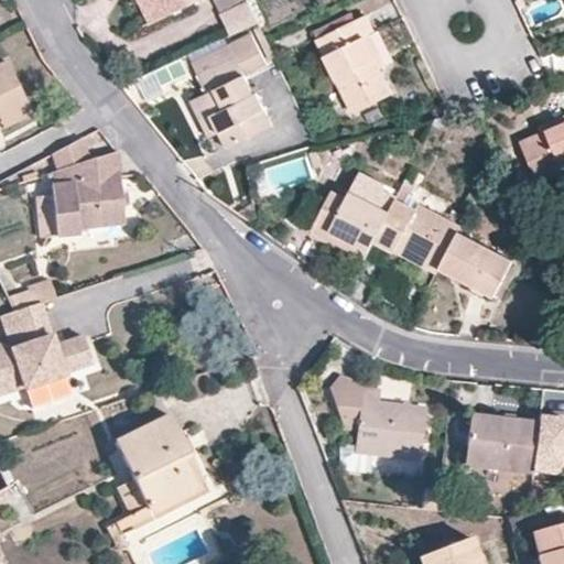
[(141,0),(152,23),(201,0),(141,0)]
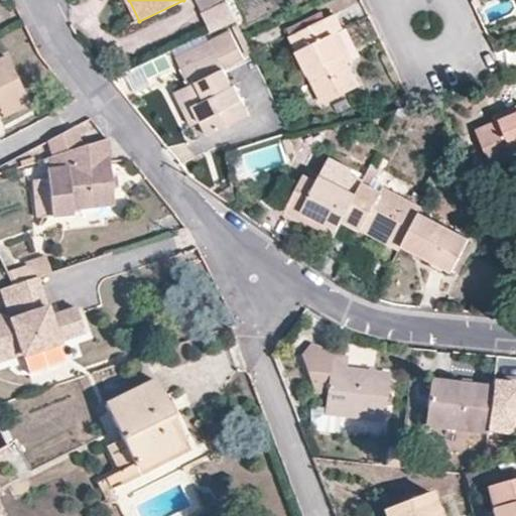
[(226,2),(203,12),(212,32),(235,22),(226,2)]
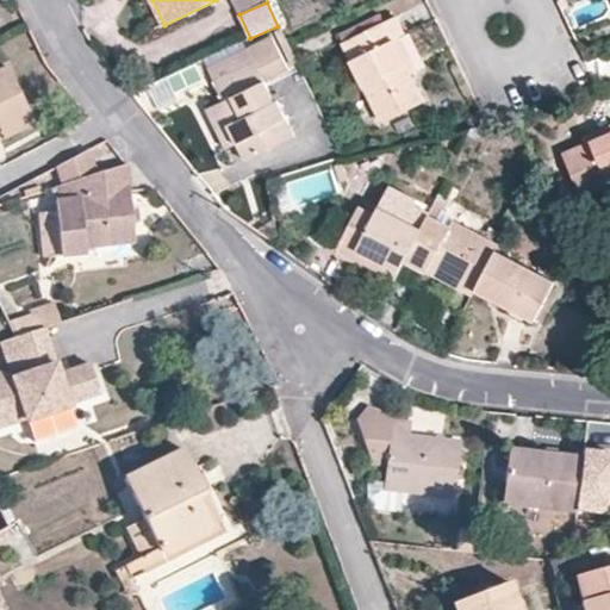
[(391,42),(399,39),(403,37),(393,17),(342,43),(380,123),(421,104),(408,76),(391,42)]
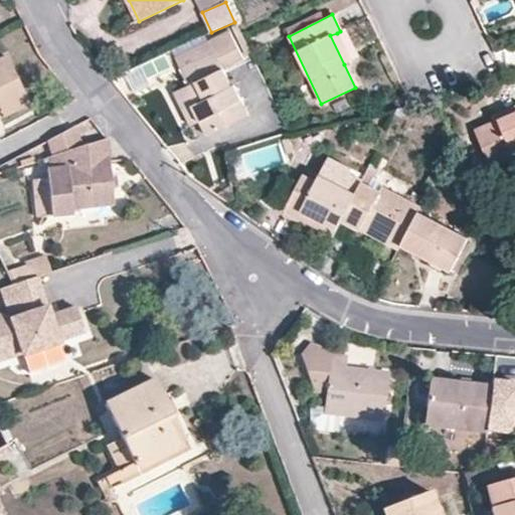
[(243,58),(228,30),(206,41),(212,51),(179,68),(187,88),(195,83),(202,101),(192,106),(199,121),(206,136),(248,115),(233,84),(231,86),(222,69),(243,58)]
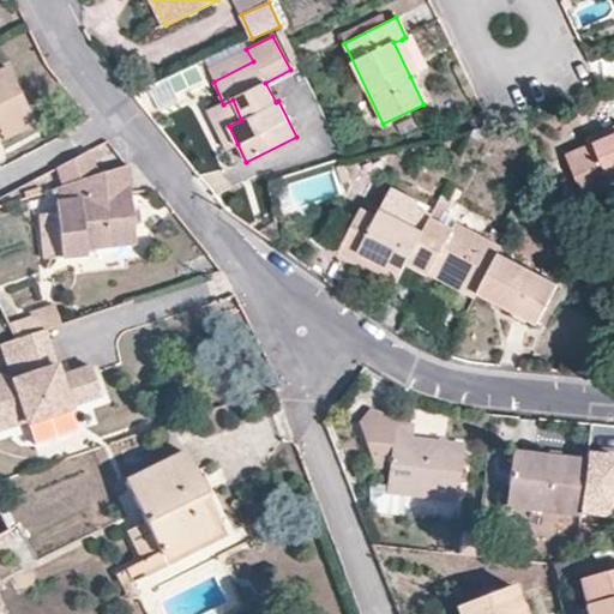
[(417,73),(402,40),(393,42),(410,77),(417,73)]
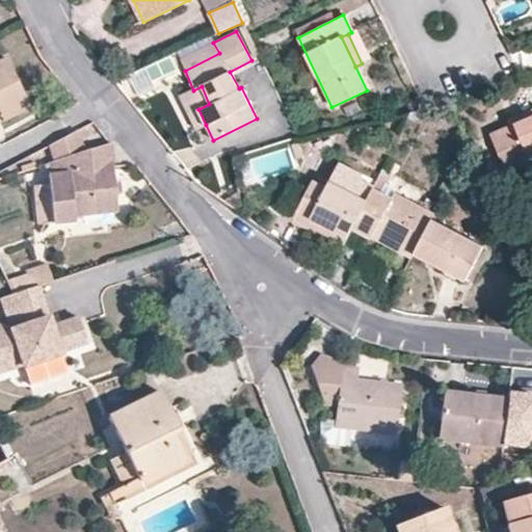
[(211,37),(177,53),(185,71),(219,53),(213,43),(211,37)]
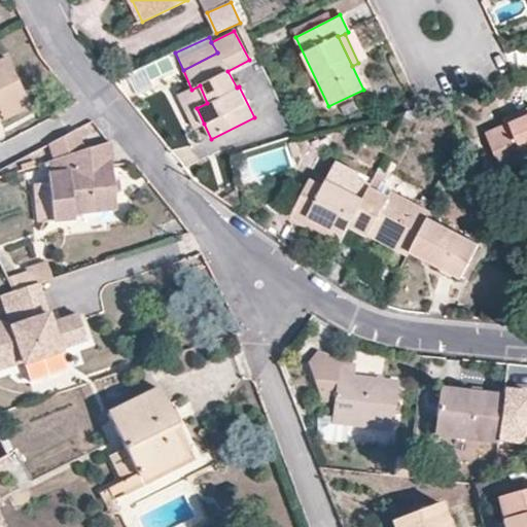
[(171,57),(129,76),(137,95),(155,86),(153,81),(177,70),(171,57)]
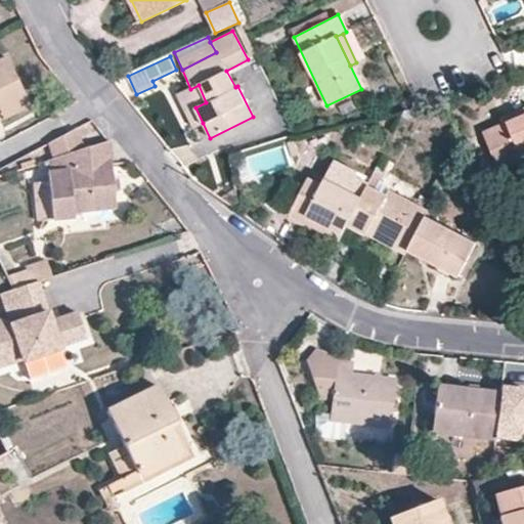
[(7,57),(0,60),(0,107),(26,97),(7,57)]
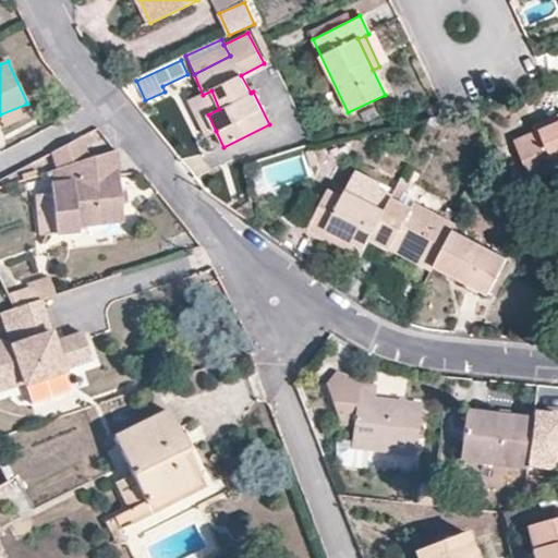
[(205,136),(216,131),(208,114),(219,109),(211,91),(203,95),(189,100),(205,136)]
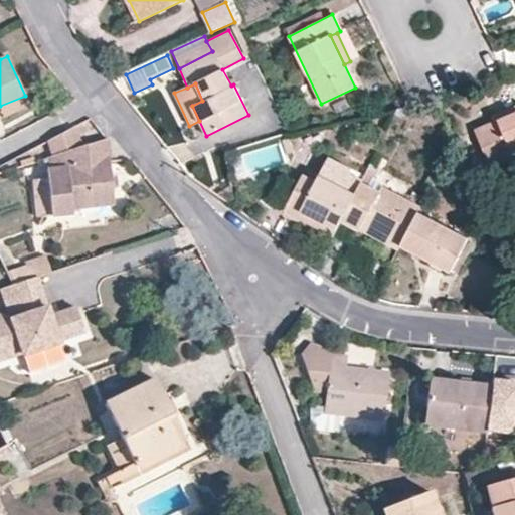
[(29,105),(25,96),(0,106),(0,112),(2,117),(29,105)]
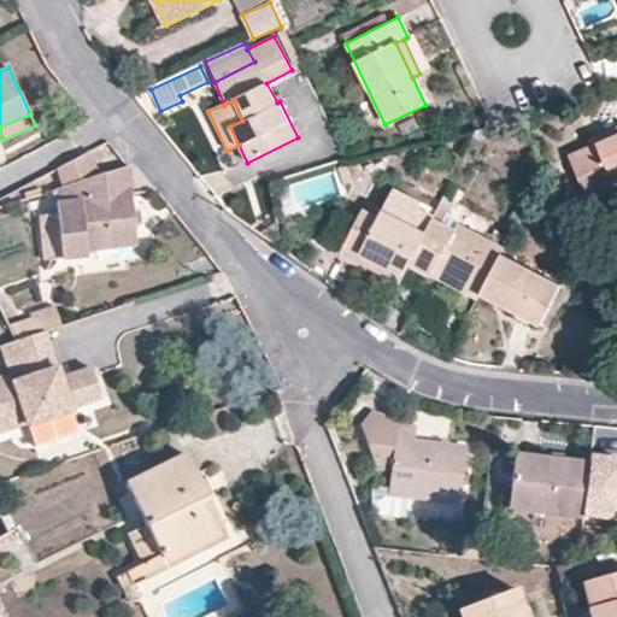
[(616,135),(569,157),(586,198),(616,183),(616,135)]
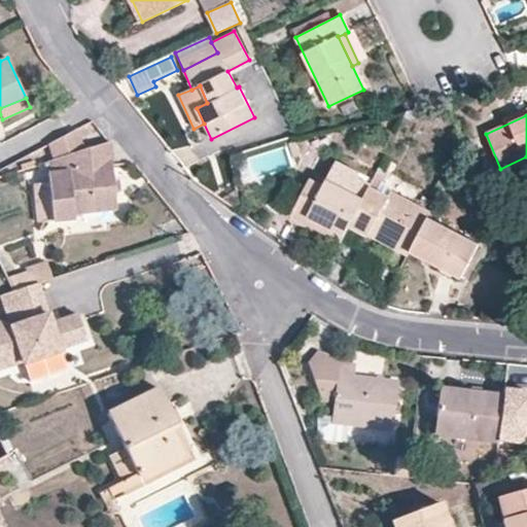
[(46,143),(54,160),(64,156),(81,150),(73,129),(46,143)]
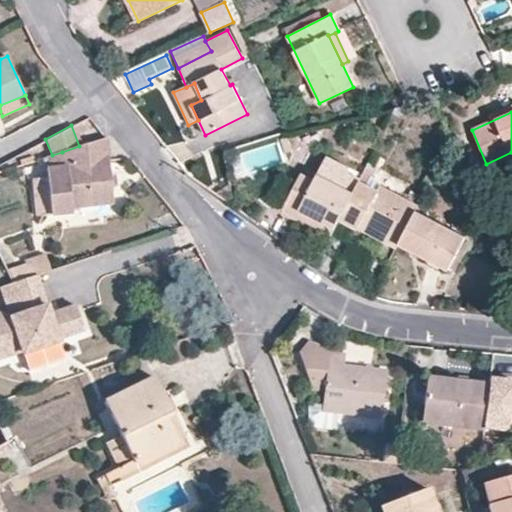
[(113,203),(105,139),(79,146),(62,152),(52,155),(46,157),(49,176),(68,175),(71,207),(113,203)]
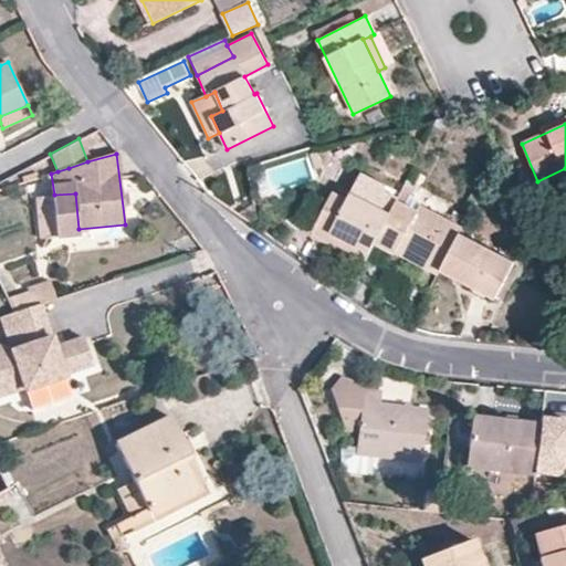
[(366,259),(375,241),(396,199),(400,191),(360,173),(346,200),(332,192),(315,224),(329,232),(348,241),(344,248),(366,259)]
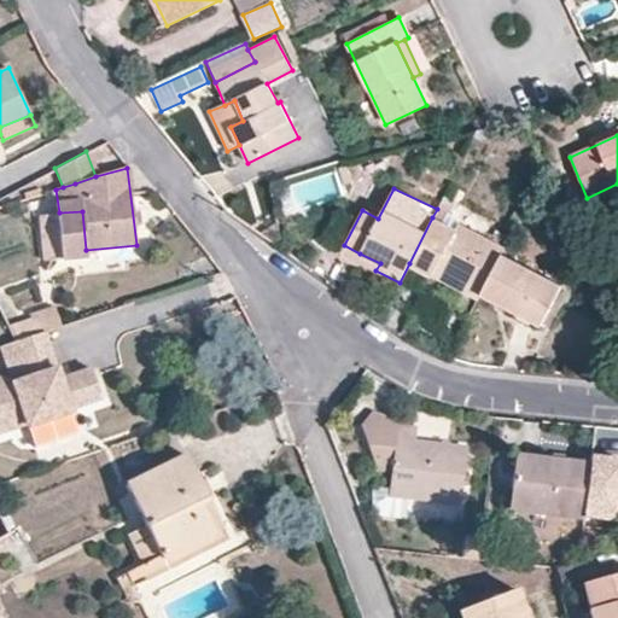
[(87,256),(86,250),(82,211),(59,213),(64,258),(87,256)]
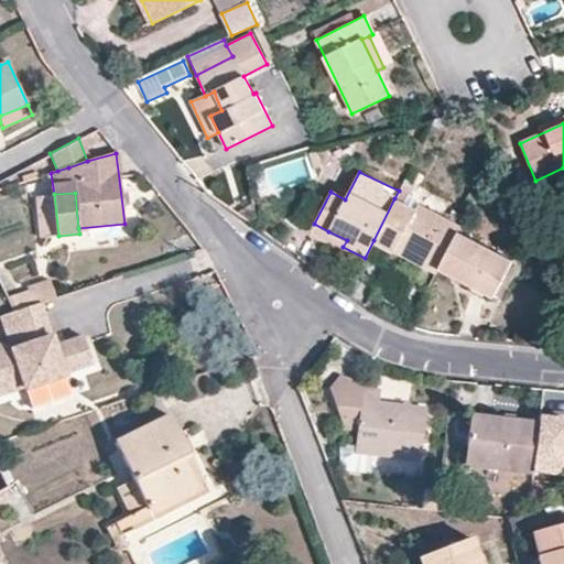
[(58,236),(54,194),(43,195),(47,236),(58,236)]
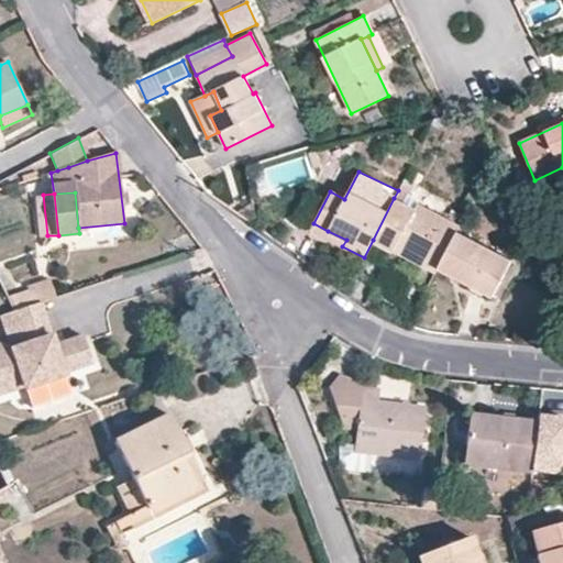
[(459,232),(462,227),(418,203),(416,208),(394,198),(373,240),(438,273),(440,266),(451,246),(459,232)]
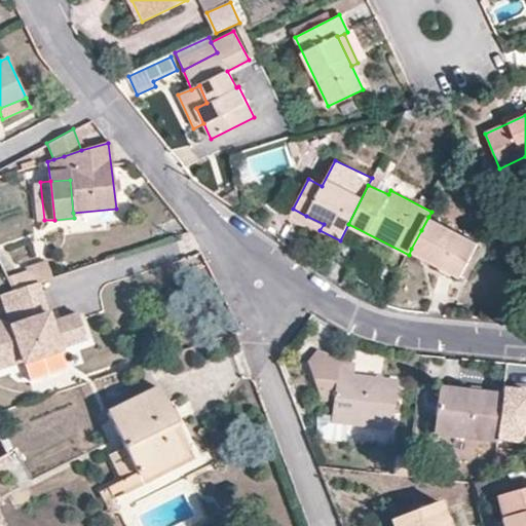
[(479,241),(428,217),(421,230),(411,249),(461,275),(479,241)]
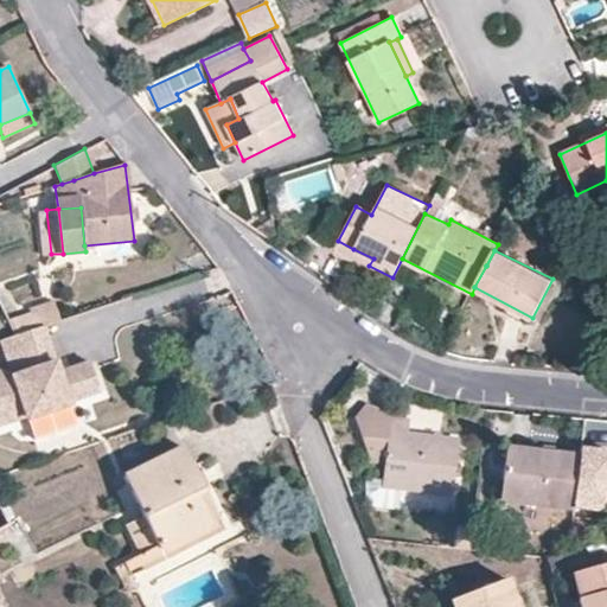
[(17,338),(42,328),(36,311),(7,319),(17,338)]
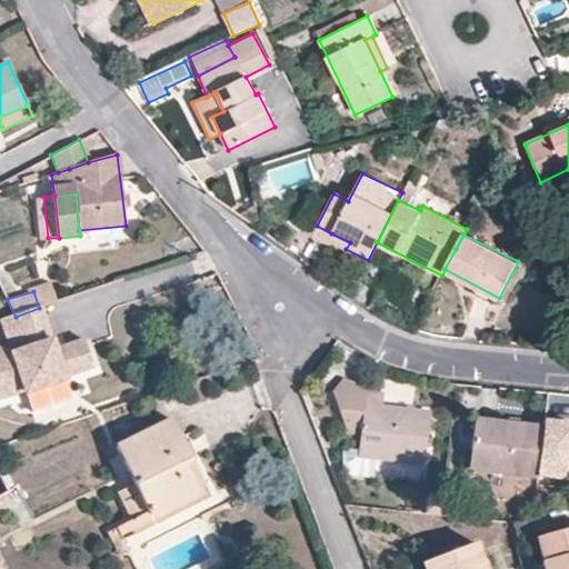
[(27,395),(66,381),(65,378),(93,368),(85,340),(56,350),(49,352),(46,343),(52,342),(41,308),(39,308),(16,317),(1,321),(12,353),(2,349),(0,349),(0,399),(26,391),(27,395)]
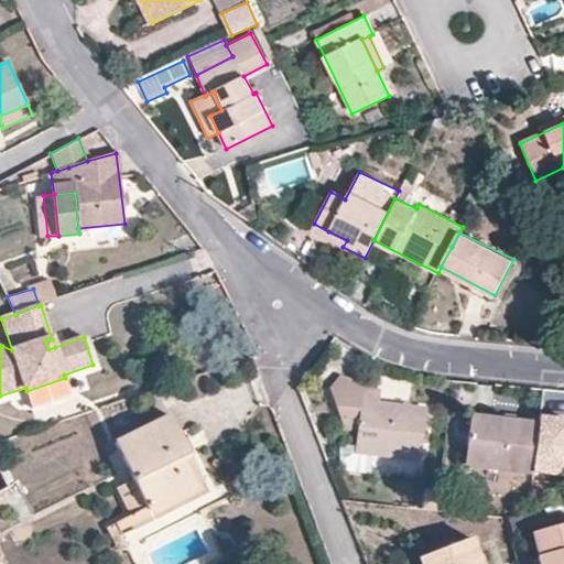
[(329,390),(380,396),(379,389),(338,375),(328,387),(329,390)]
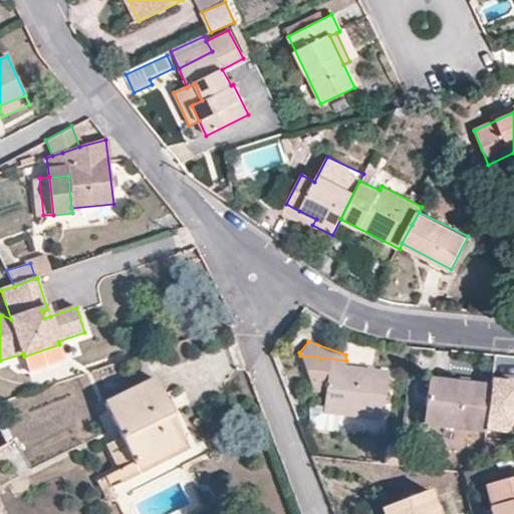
[(323,408),(322,413),(338,414),(382,418),(387,371),(345,367),(346,360),(300,355),(312,387),(325,389),(323,408)]
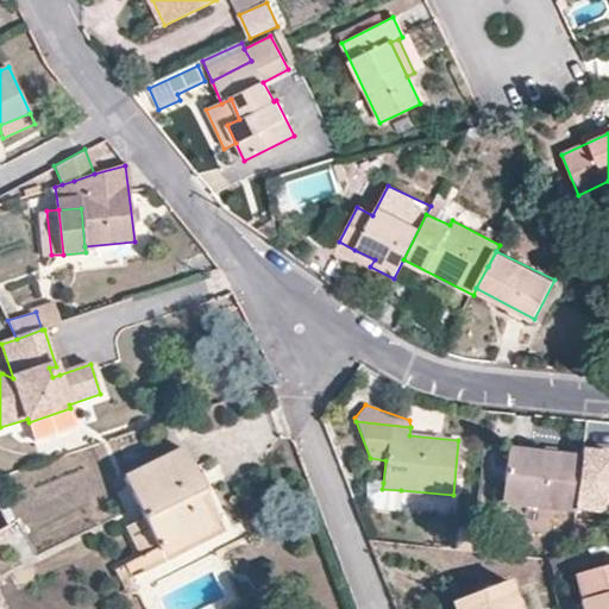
[(199,496),(207,493),(184,447),(124,478),(159,548),(211,522),(199,496)]
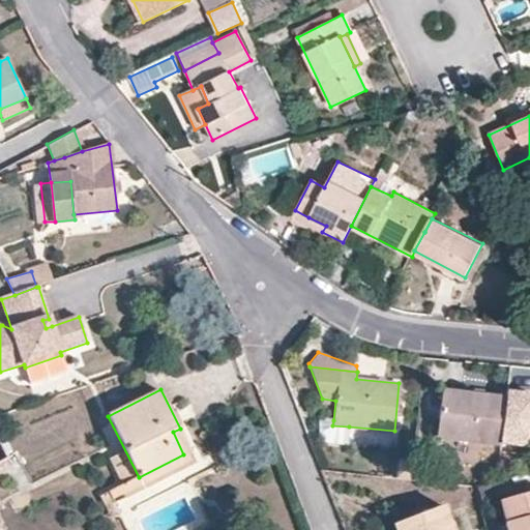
[(507,402),(444,394),(439,438),(529,448),(529,445),(529,395),(508,393),(507,402)]
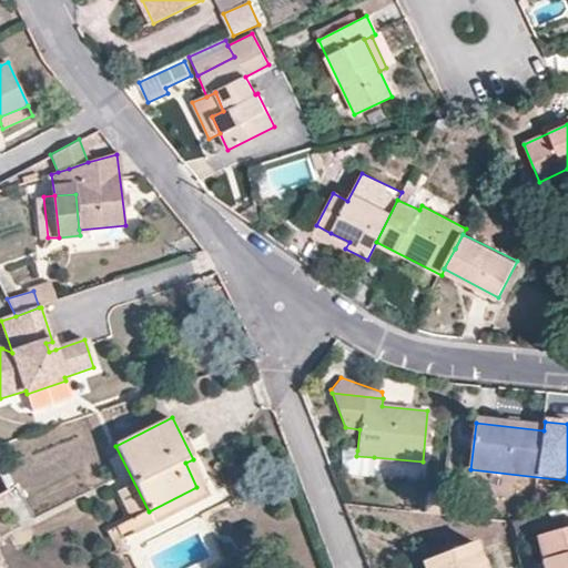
[(373,473),(374,457),(356,456),(357,450),(340,448),(340,463),(345,472),(373,473)]
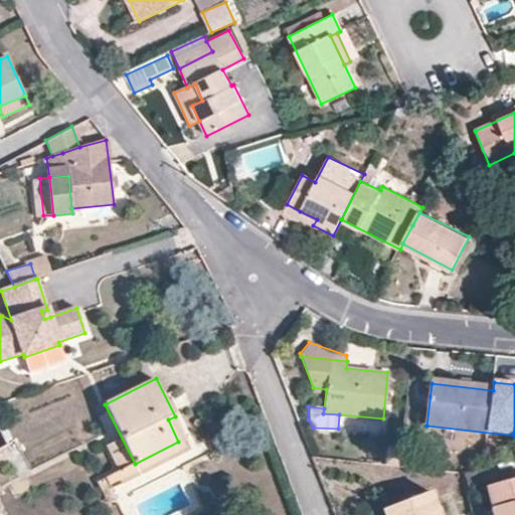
[(191,448),(175,416),(168,419),(178,442),(135,464),(118,472),(123,482),(191,448)]
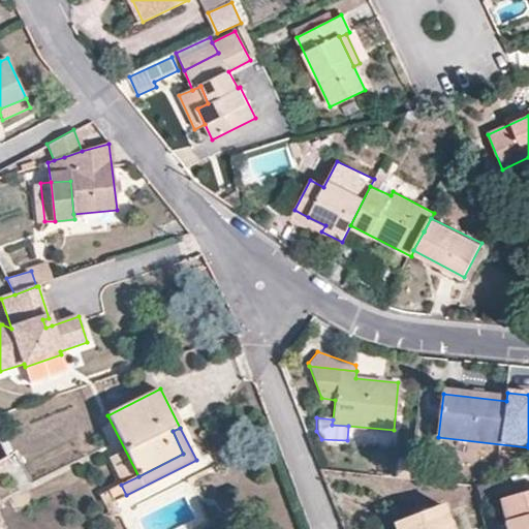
[(114,501),(126,495),(121,485),(109,491),(114,501)]
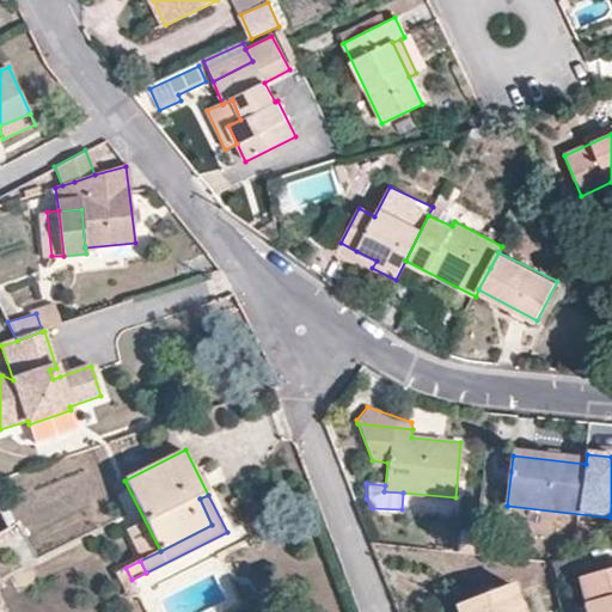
[(611,611),(611,573),(579,582),(587,611),(611,611)]
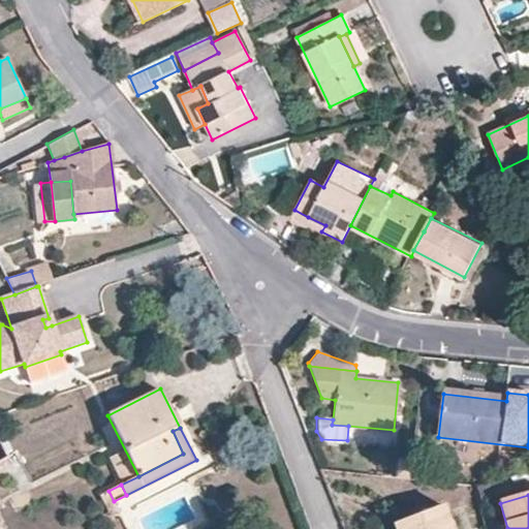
[(452,528),(443,504),(403,520),(406,528),(452,528)]
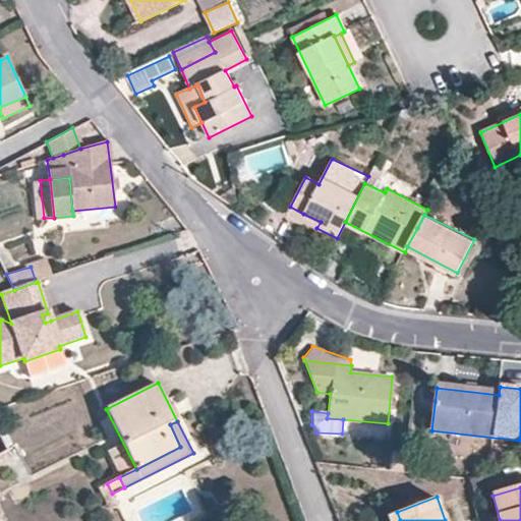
[(400,520),(397,512),(387,515),(389,520),(400,520)]
